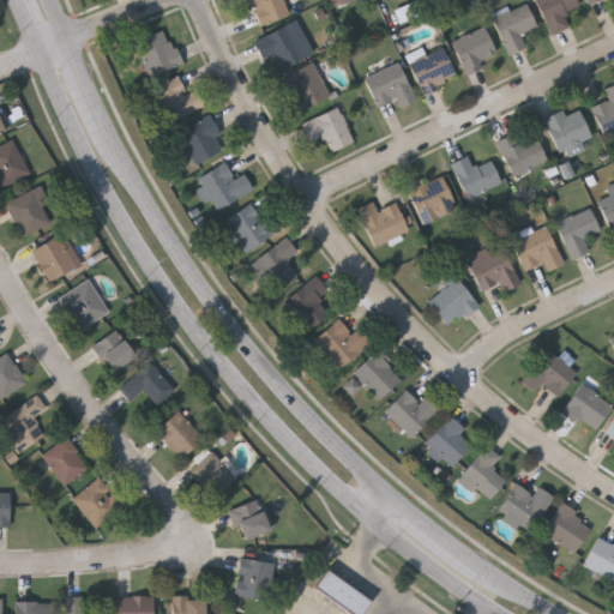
[(241,8),(238,0),(282,0),(288,12),(259,23),(252,5),(241,8)]
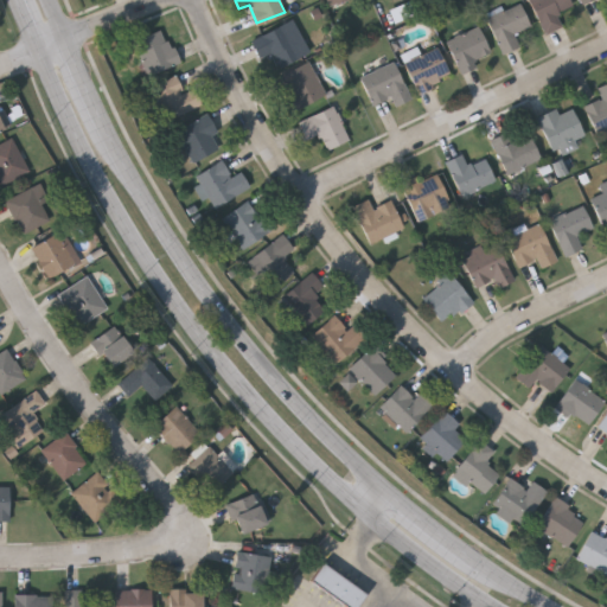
[(543,32),(528,0),(569,0),(572,5),(556,11),(562,24),(543,32)]
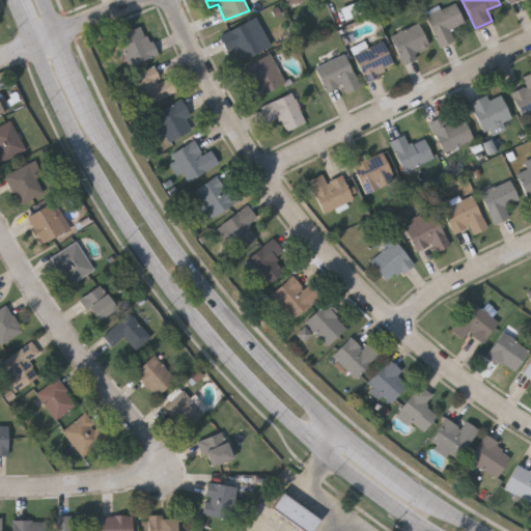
[(448,28),(453,39),(439,46),(424,15),(454,2),(463,21),(448,28)]
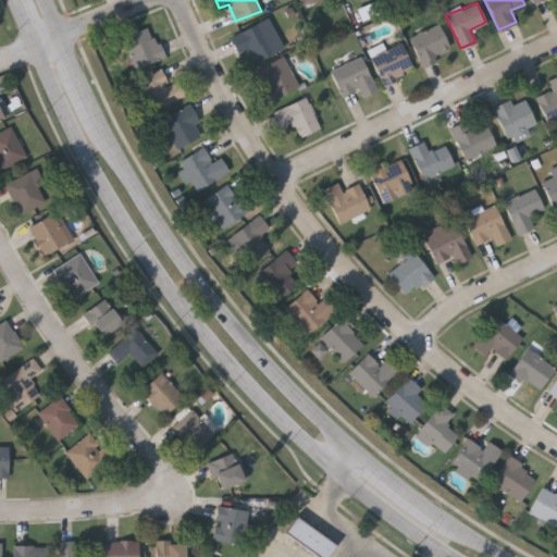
[(275,32),(269,35),(276,51),(256,61),(249,46),(236,51),(229,35),(269,17),(275,32)]
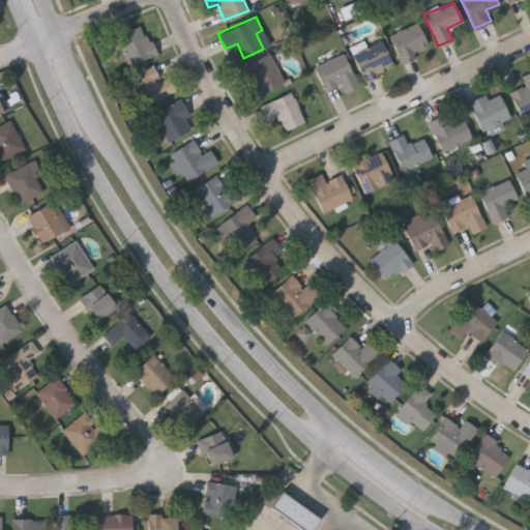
[(401,61),(388,35),(416,22),(429,48),(401,61)]
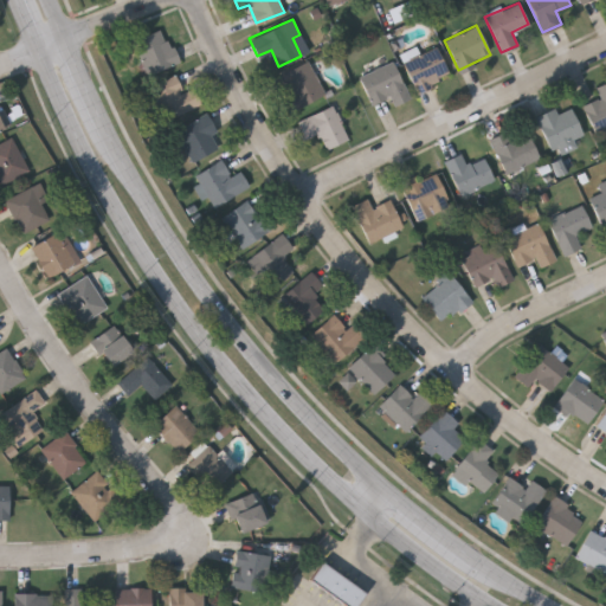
[(179,60),(149,76),(131,40),(161,26),(179,60)]
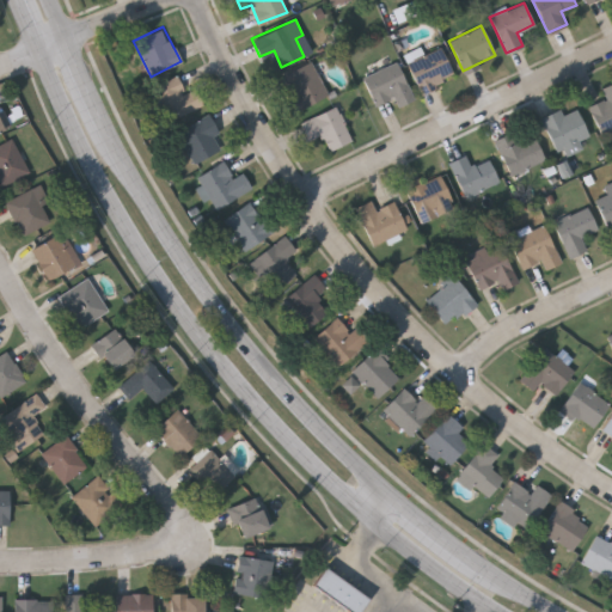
[(454,77),(421,92),(407,62),(439,47),(454,77)]
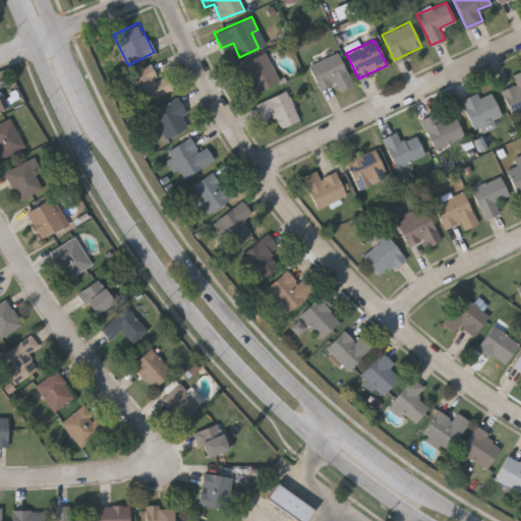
[(241,82),(246,80),(238,63),(265,52),(279,81),(247,96),(241,82)]
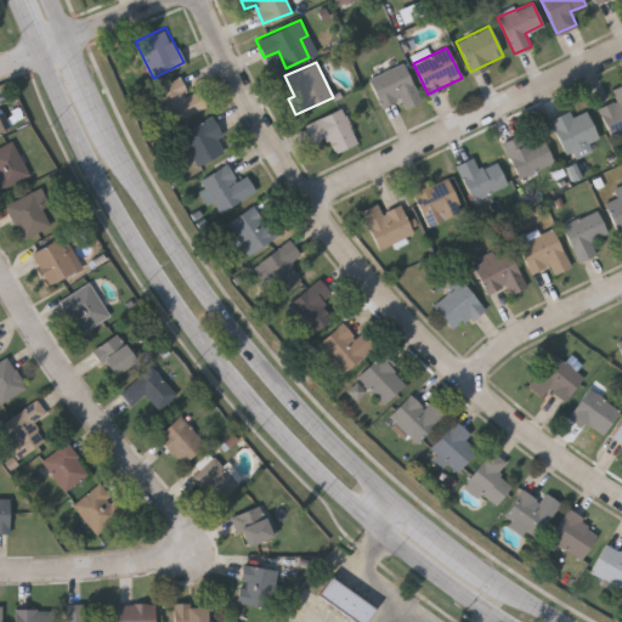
[(380,106),(368,78),(403,62),(420,101),(403,108),(399,97),(380,106)]
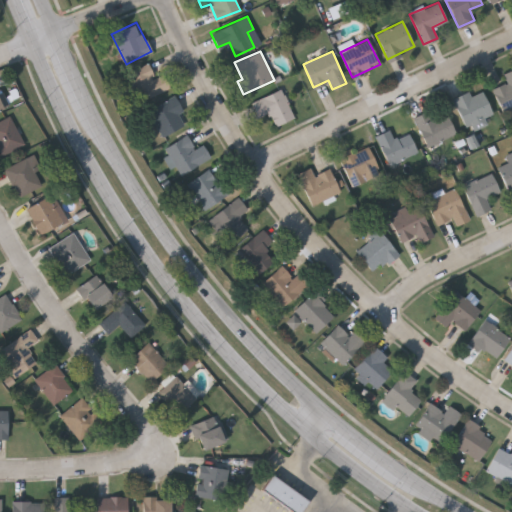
[(154,77),(163,73),(170,88),(140,102),(127,72),(147,62),(154,77)]
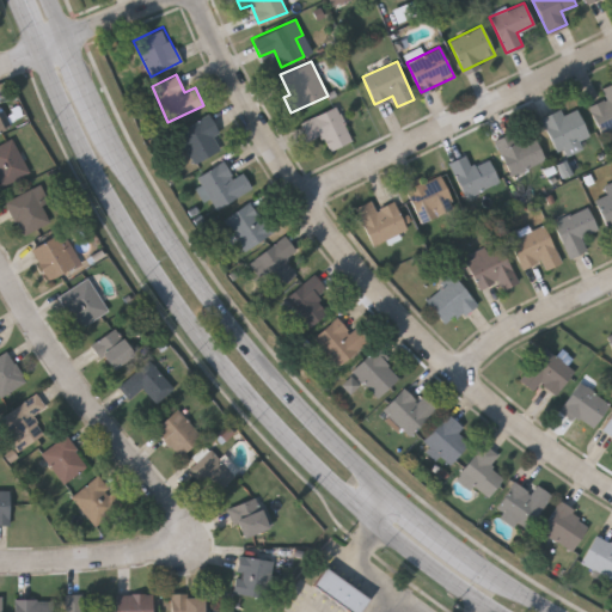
[(606,98),(601,87),(611,83),(611,126),(600,132),(589,104),(606,98)]
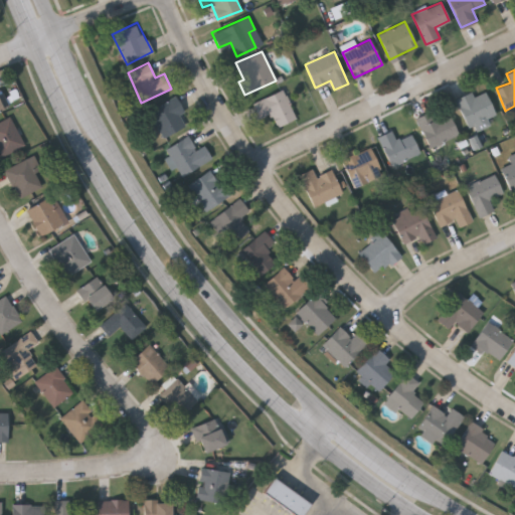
[(259,119),(251,103),(283,89),(296,118),(277,127),(271,113),(259,119)]
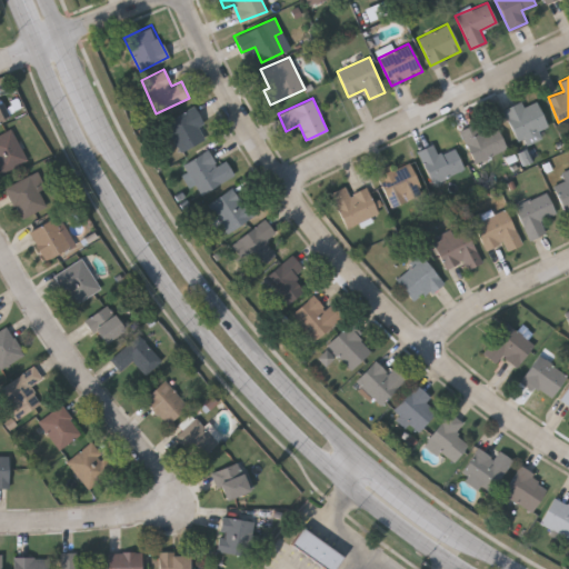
[(0,101),(2,100),(10,117),(0,121),(0,101)]
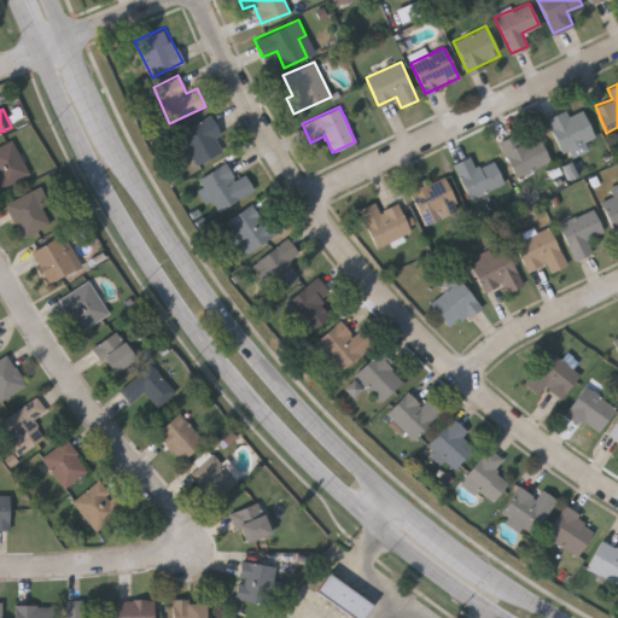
[(581,109),(595,138),(563,152),(546,117),(565,109),(569,115),(581,109)]
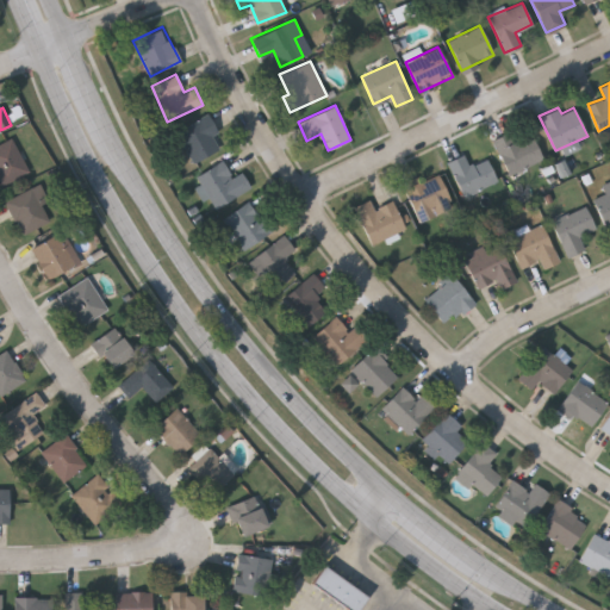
[(193,162),(175,131),(207,113),(218,132),(212,136),(219,148),(193,162)]
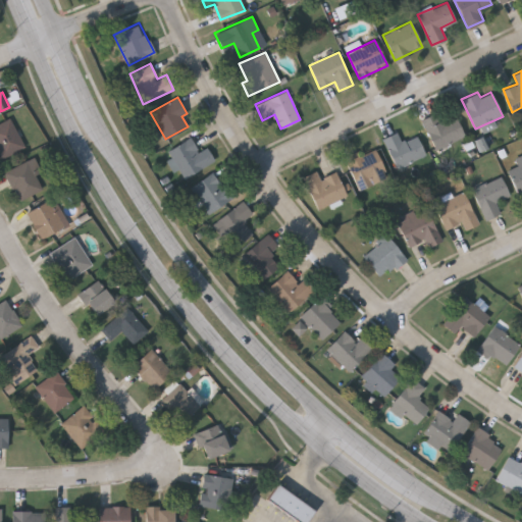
[(421,118),(438,111),(442,118),(455,113),(464,136),(434,149),(421,118)]
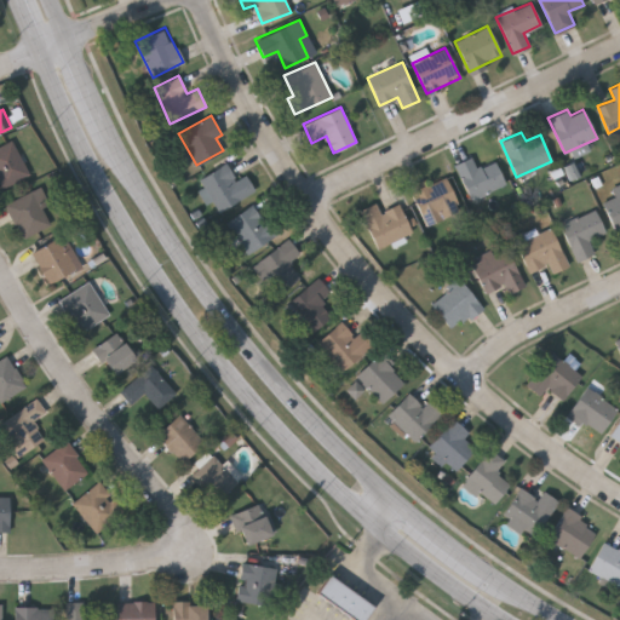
[(0,145),(15,141),(29,176),(0,188),(0,145)]
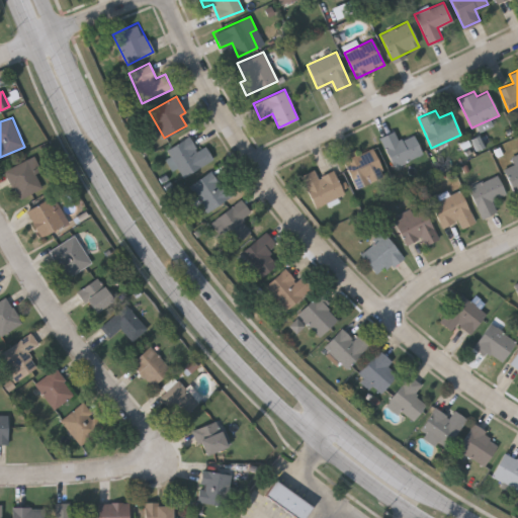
[(399,140),(413,133),(422,152),(394,166),(379,137),(395,130),(399,140)]
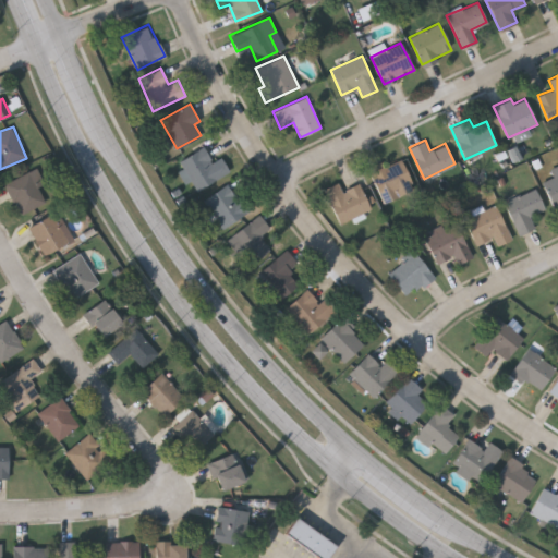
[(229,171),(194,192),(181,170),(183,169),(179,161),(203,146),(213,162),(220,157),(229,171)]
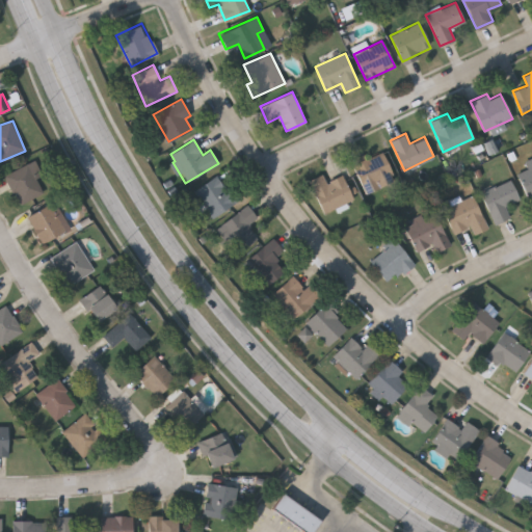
[(393,174),(364,187),(351,161),(380,148),(393,174)]
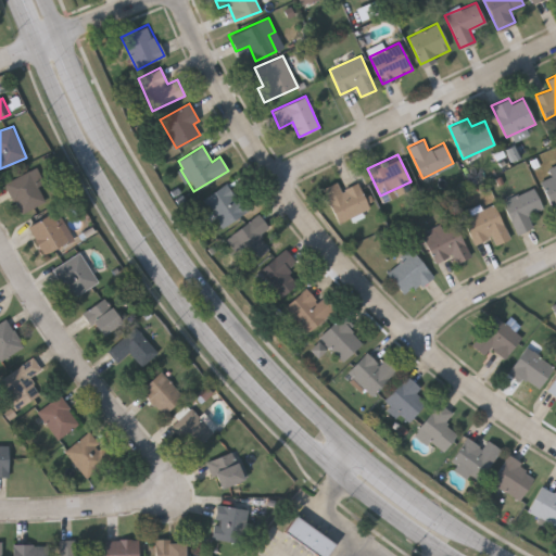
[(47,200),(21,213),(4,182),(37,166),(45,182),(39,186),(47,200)]
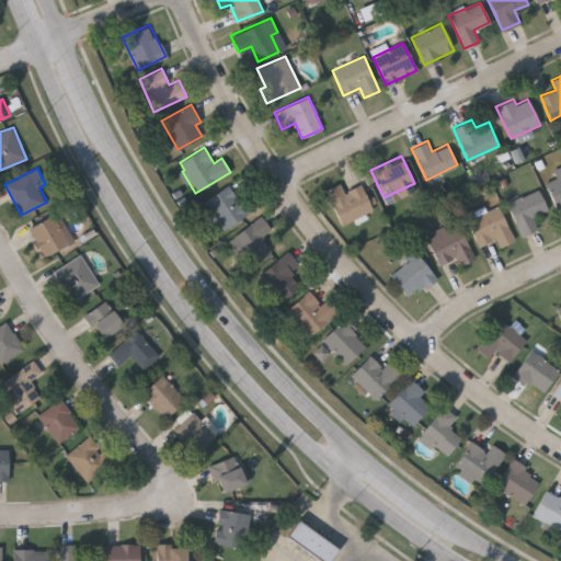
[(560,204),(554,207),(545,181),(560,174),(560,204)]
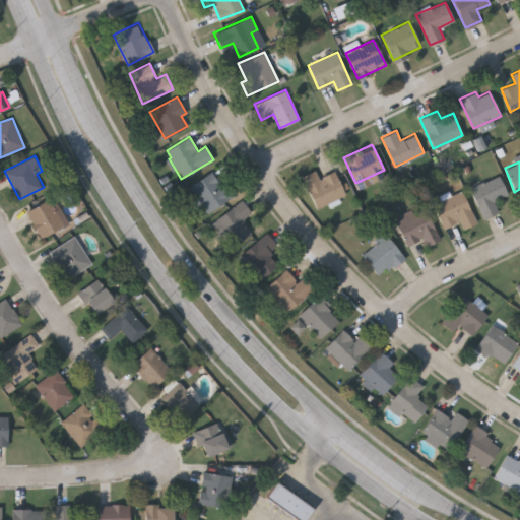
[(302,176),(315,170),(319,177),(334,170),(344,195),(315,207),(302,176)]
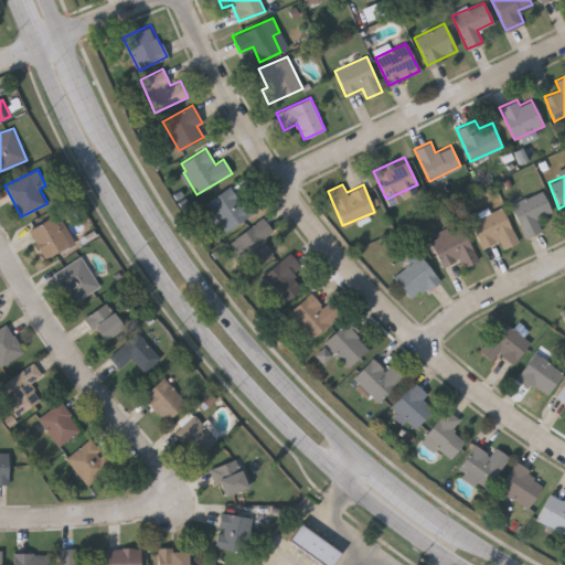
[(226,231),(206,202),(230,185),(242,203),(248,198),(256,210),(226,231)]
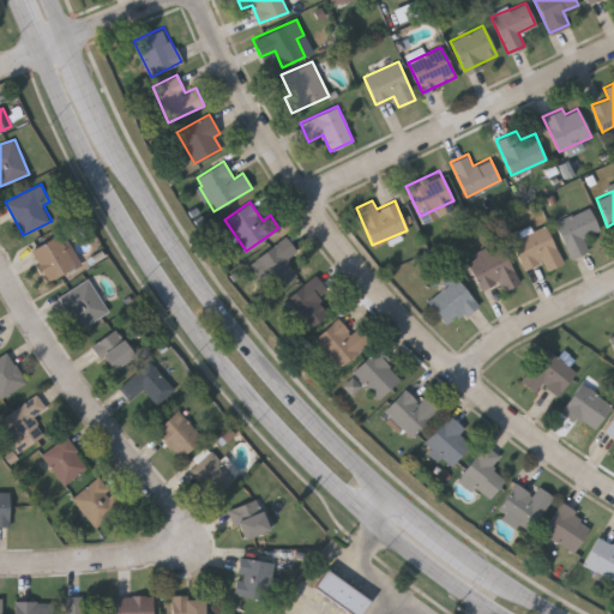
[(583,236),(589,251),(571,258),(555,221),(589,206),(599,229),(583,236)]
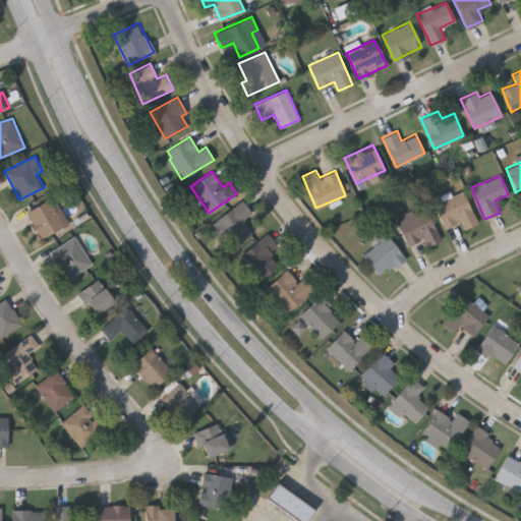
[(460,221),(445,228),(433,205),(462,190),(477,223),(463,229),(460,221)]
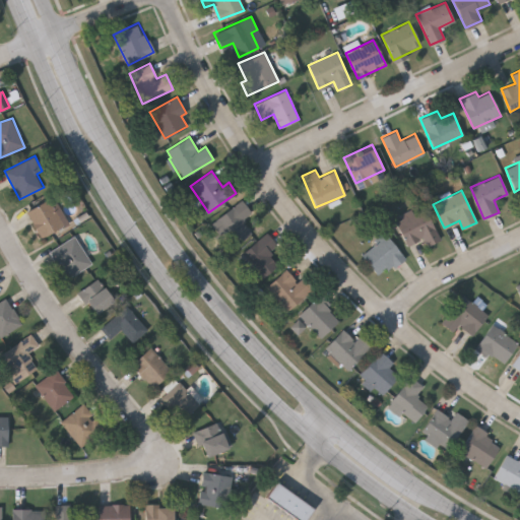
[(40,237),(28,208),(52,199),(63,228),(40,237)]
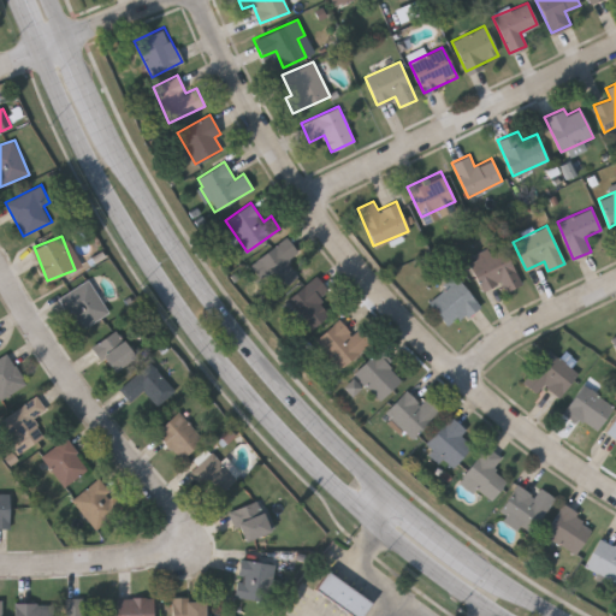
[(254,261),(285,236),(297,252),(286,260),(298,274),(277,291),(254,261)]
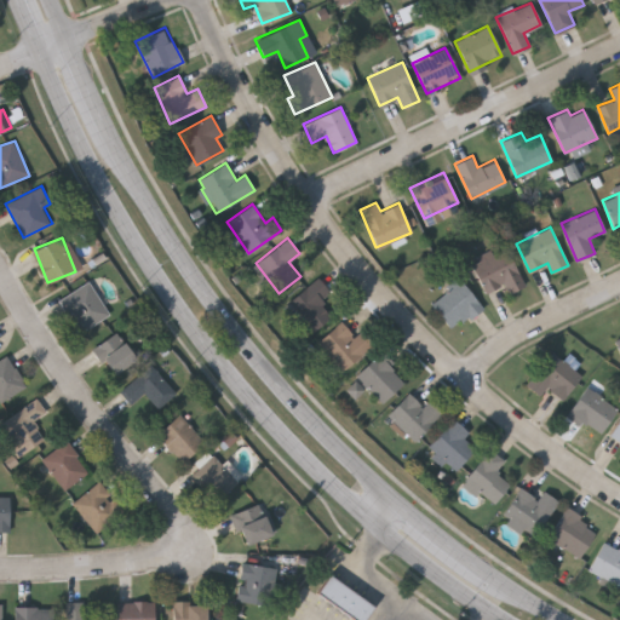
[(509,293),(504,282),(486,291),(470,260),(505,245),(524,285),(509,293)]
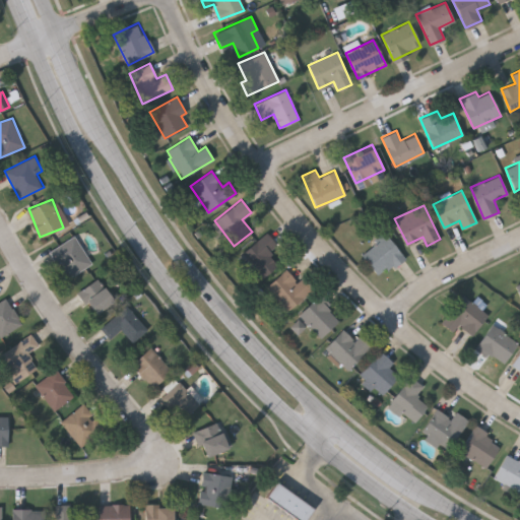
[(262,278),(240,256),(264,232),(277,244),(268,253),(278,262),(262,278)]
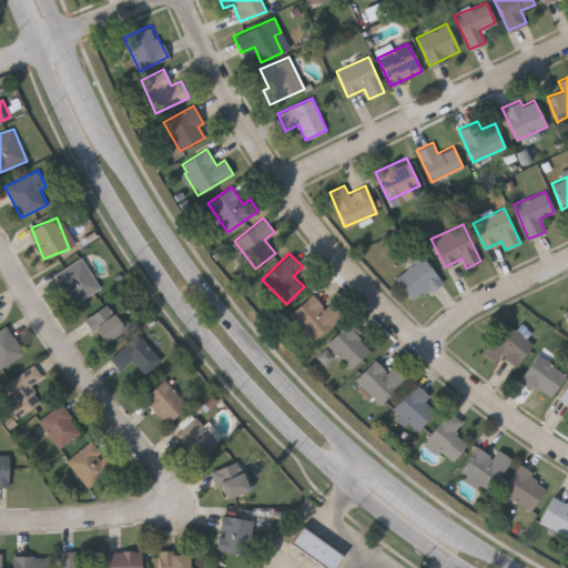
[(440,281),(413,302),(394,276),(422,255),(440,281)]
